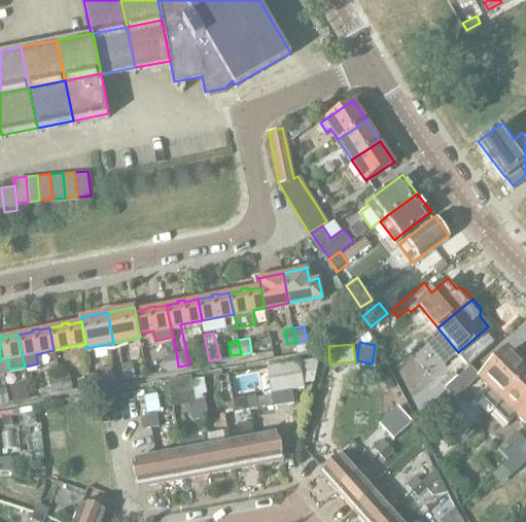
[(482,395),(494,408),(525,374),(525,357),(519,357),(518,357),(509,348),(481,377),(491,386),(482,395)]
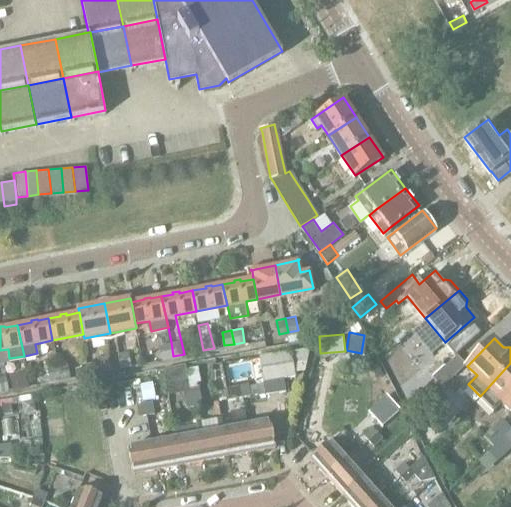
[(173,356),(171,342),(160,344),(162,358),(173,356)]
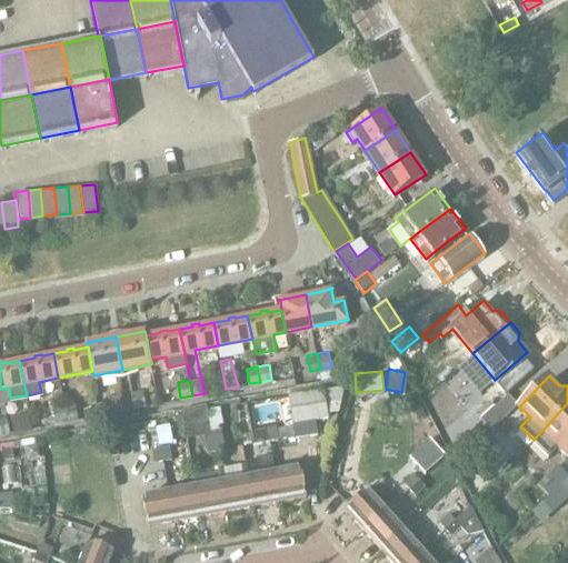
[(345,382),(322,385),(287,392),(292,421),(315,416),(328,414),(327,411),(340,409),(345,382)]
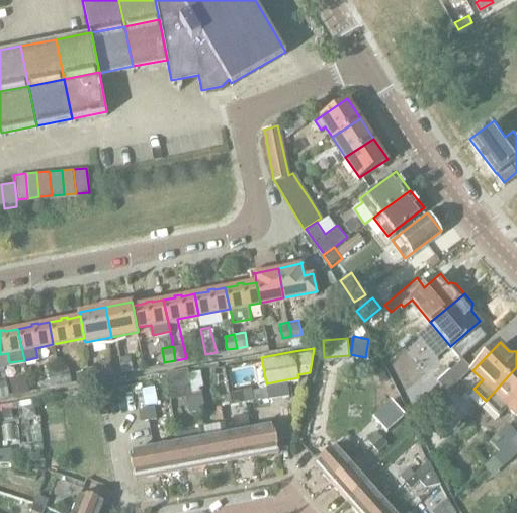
[(122,370),(133,368),(130,354),(119,356),(122,370)]
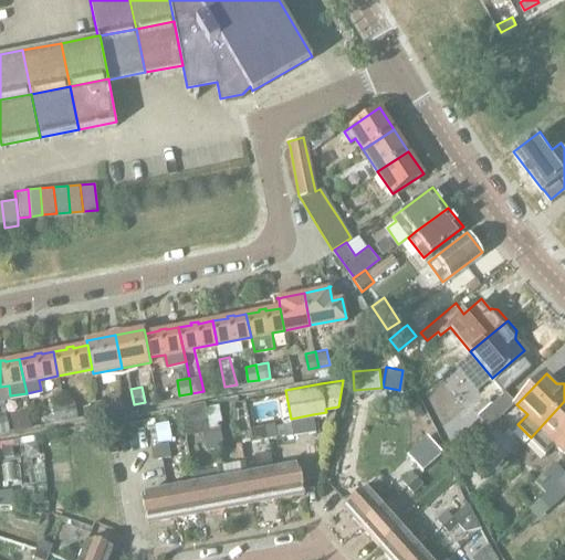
[(473,408),(480,414),(492,402),(487,397),(485,398),(475,387),(459,403),(457,401),(446,410),(437,401),(430,407),(440,416),(436,420),(447,432),(473,408)]
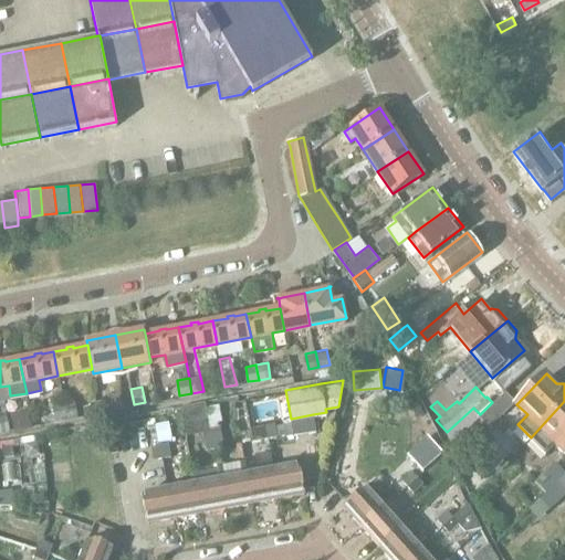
[(492,402),(480,414),(489,424),(515,400),(505,390),(492,402)]
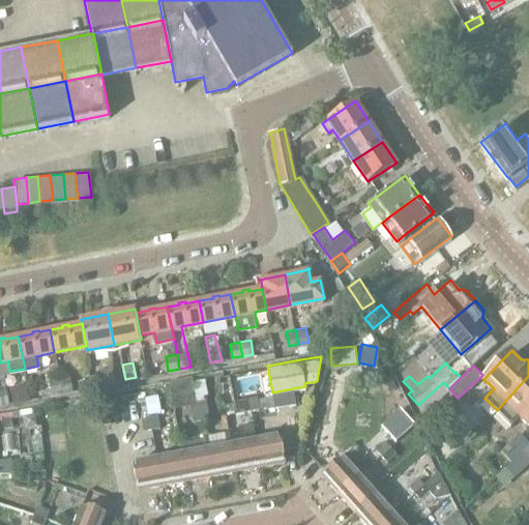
[(113,367),(103,369),(106,383),(116,381),(113,367)]
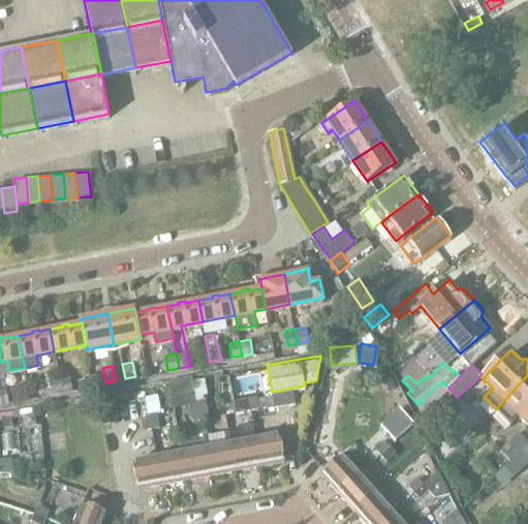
[(236,369),(235,381),(254,383),(256,372),(236,369)]
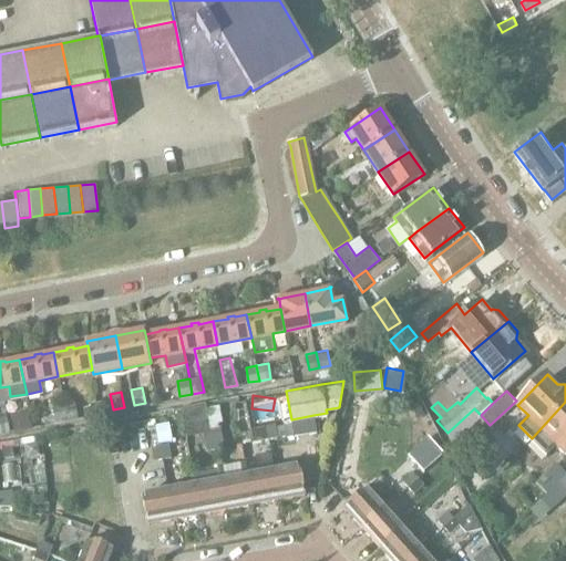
[(96,398),(96,403),(99,412),(106,411),(104,397),(96,398)]
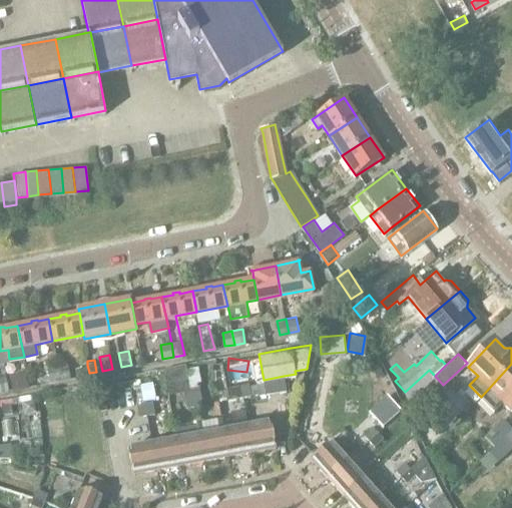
[(186,363),(164,367),(167,382),(169,393),(183,390),(184,394),(192,393),(190,383),(189,378),(186,363)]
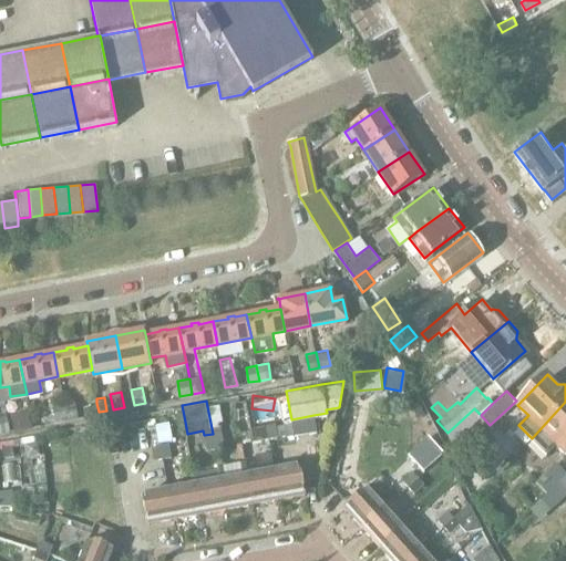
[(74,402),(63,403),(67,418),(78,416),(74,402)]
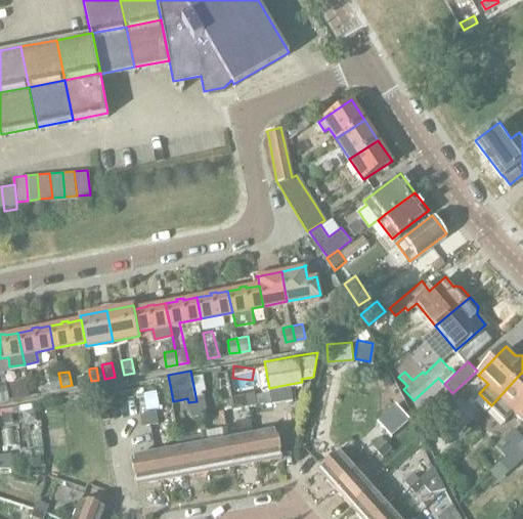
[(522,372),(491,405),(504,418),(513,408),(522,418),(522,372)]
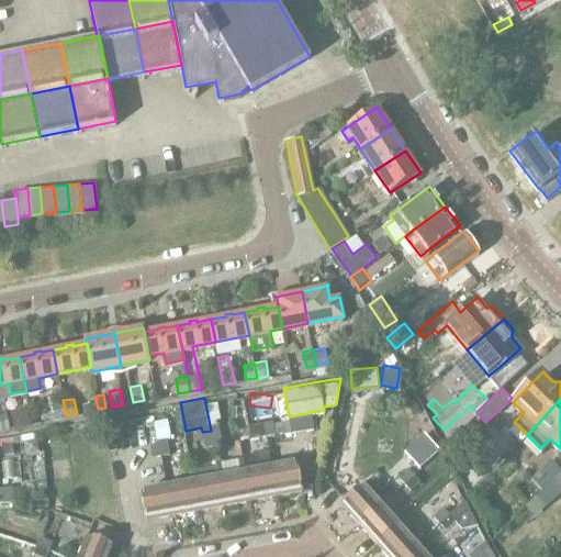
[(63,400),(52,403),(55,418),(66,415),(63,400)]
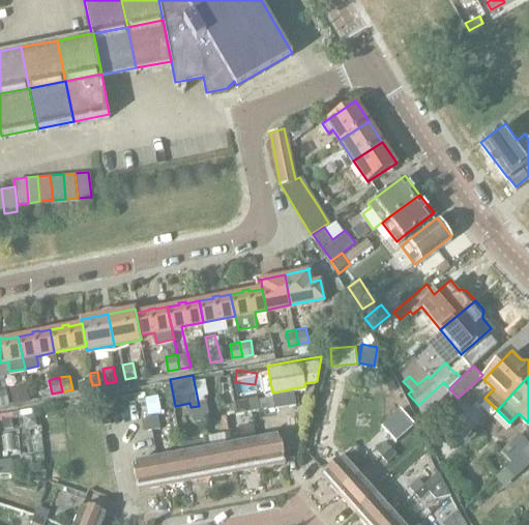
[(92,385),(90,377),(78,379),(80,388),(92,385)]
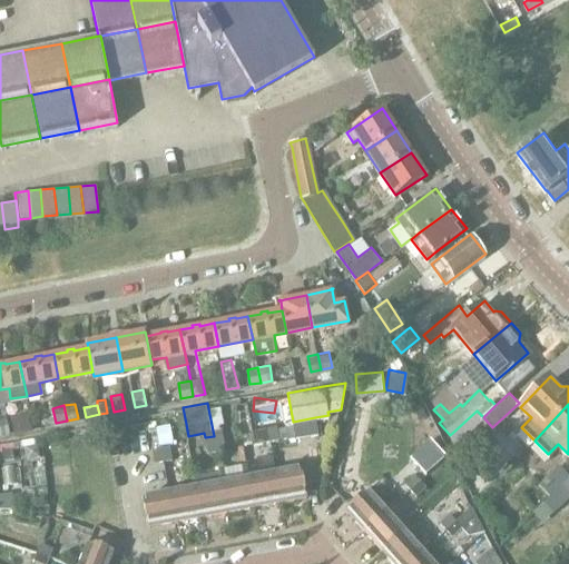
[(31,414),(10,418),(12,432),(33,427),(31,414)]
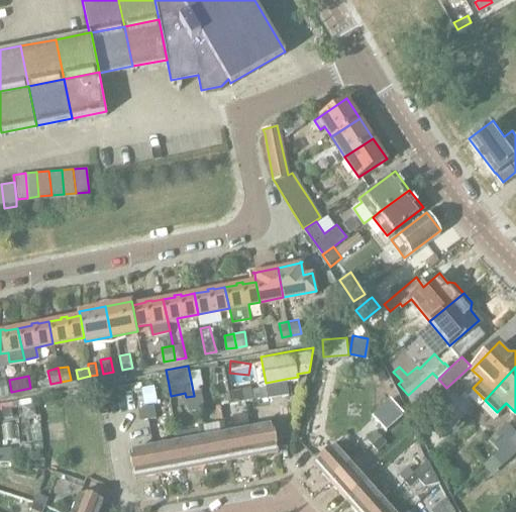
[(6,379),(0,379),(0,394),(8,392),(6,379)]
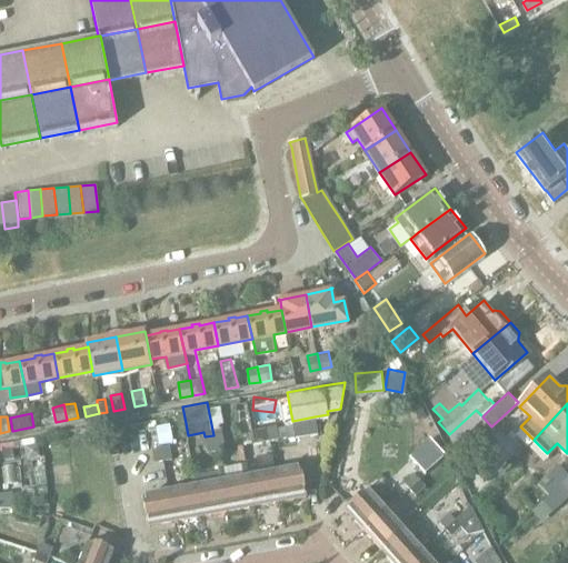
[(315,416),(292,421),(292,423),(295,433),(295,436),(318,432),(315,416)]
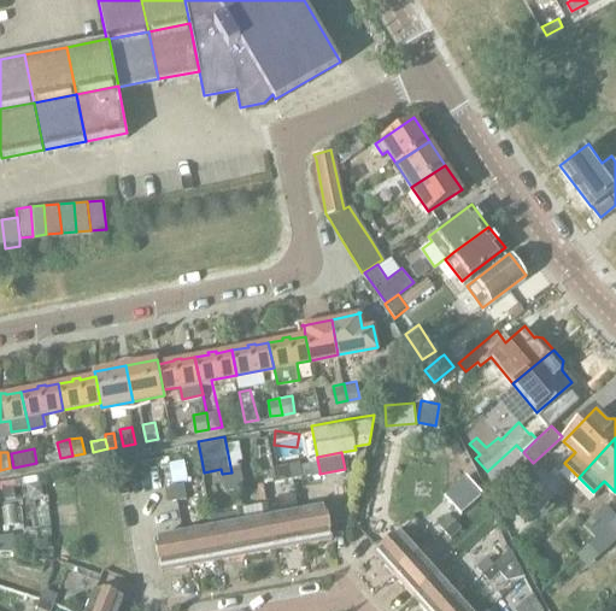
[(183,458),(170,460),(172,476),(186,474),(183,458)]
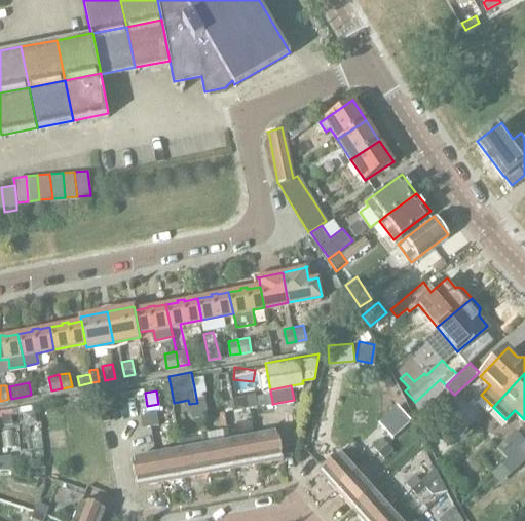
[(202,391),(195,393),(197,403),(205,402),(202,391)]
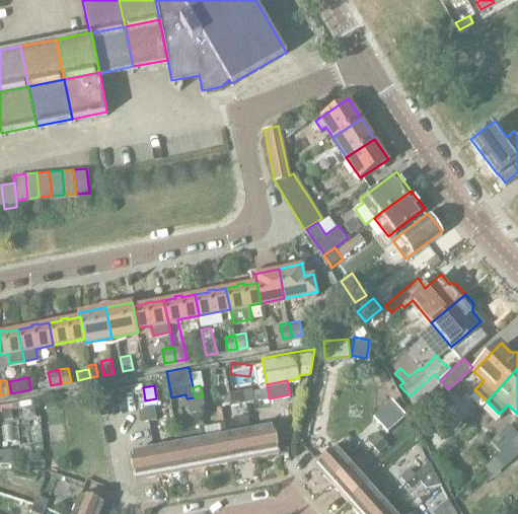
[(251,386),(243,388),(245,399),(253,398),(251,386)]
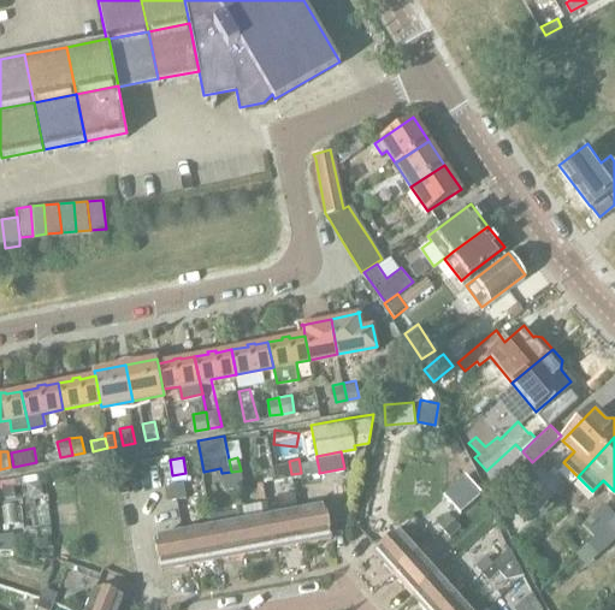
[(291,474),(289,461),(272,463),(275,478),(291,474)]
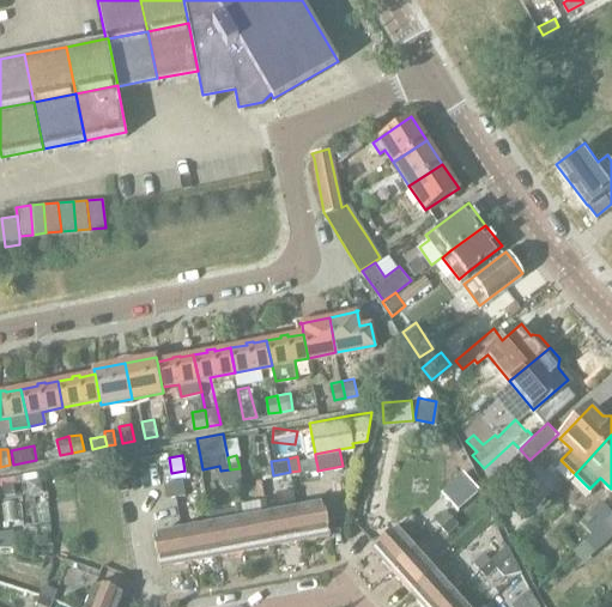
[(240,468),(230,469),(232,483),(242,481),(240,468)]
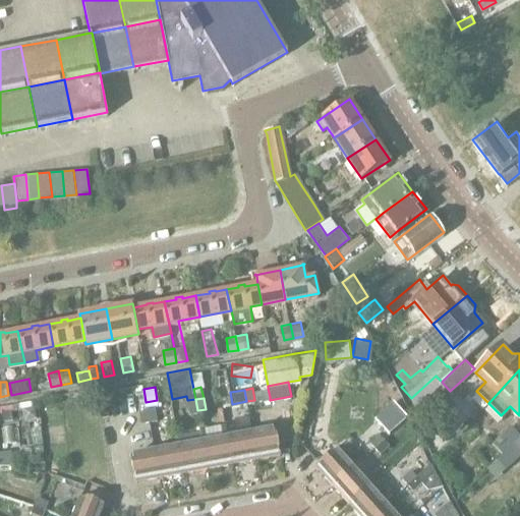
[(189,412),(197,410),(195,399),(187,400),(189,412)]
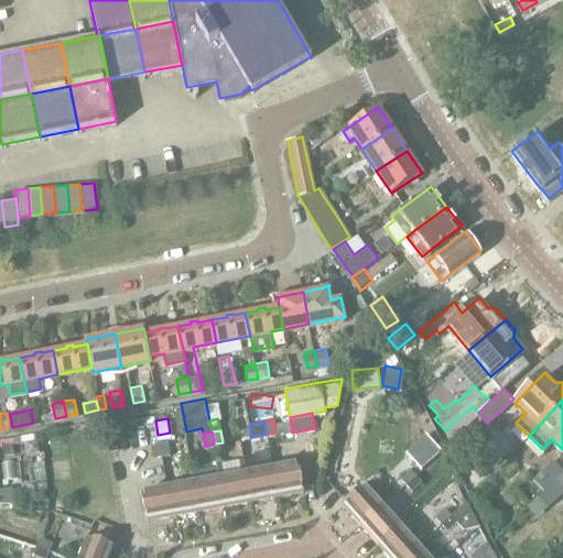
[(425,433),(407,449),(422,467),(441,449),(425,433)]
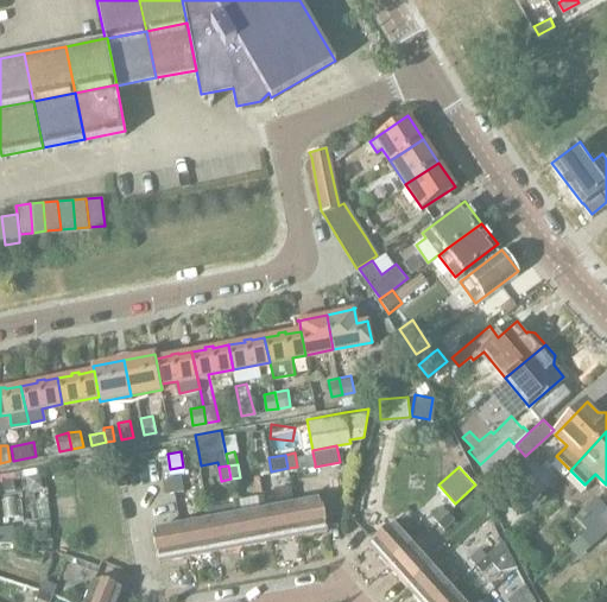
[(367,470),(360,496),(373,499),(380,474),(367,470)]
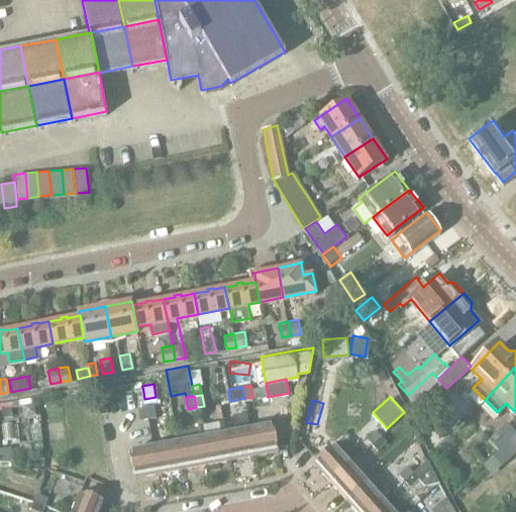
[(22,404),(24,413),(35,411),(33,401),(22,404)]
